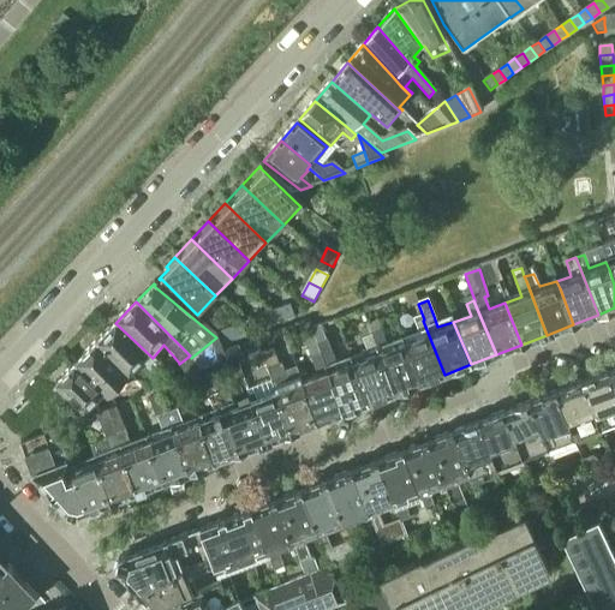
[(280,327),(294,321),(290,308),(275,314),(280,327)]
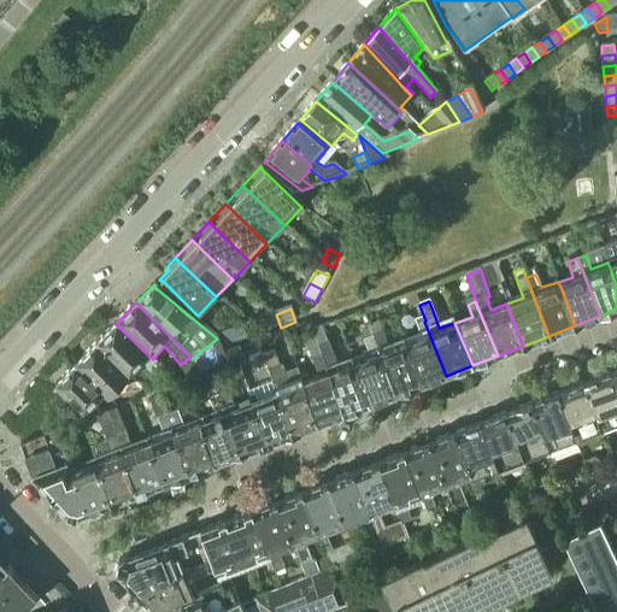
[(281,328),(276,315),(262,321),(266,333),(281,328)]
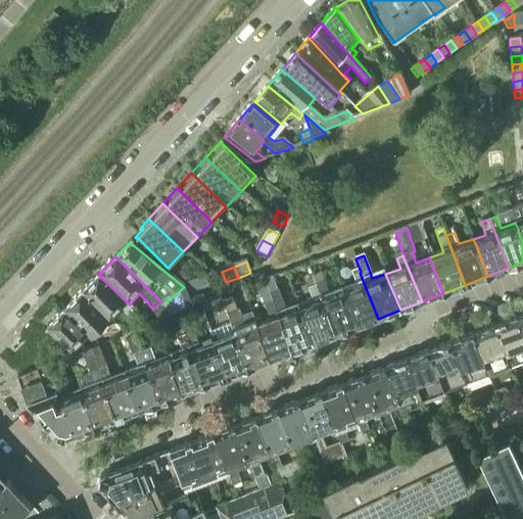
[(341,288),(344,295),(357,327),(378,319),(360,273),(352,275),(355,283),(341,288)]
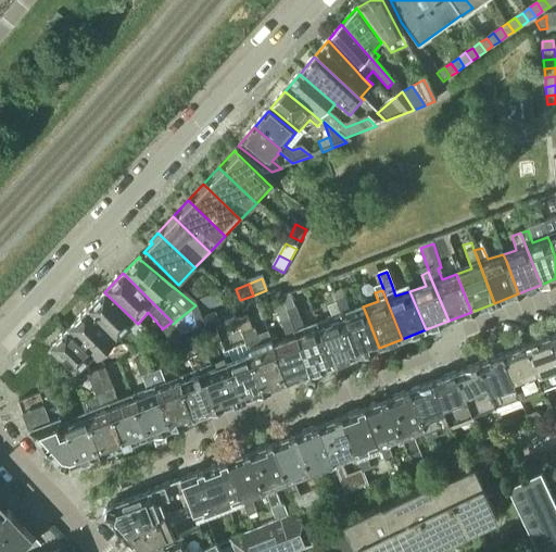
[(336,303),(356,356),(379,348),(366,314),(363,306),(349,312),(340,291),(332,293),(337,303),(336,303)]
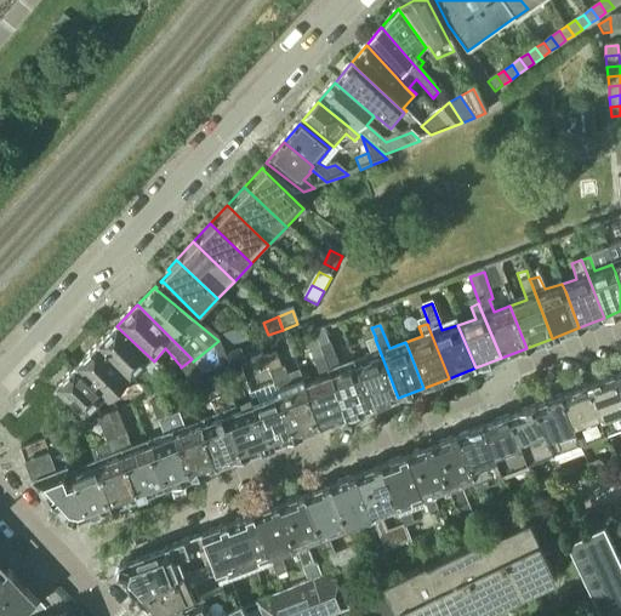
[(154,361),(117,326),(96,347),(127,378),(138,364),(167,387),(175,380),(154,363),(154,361)]
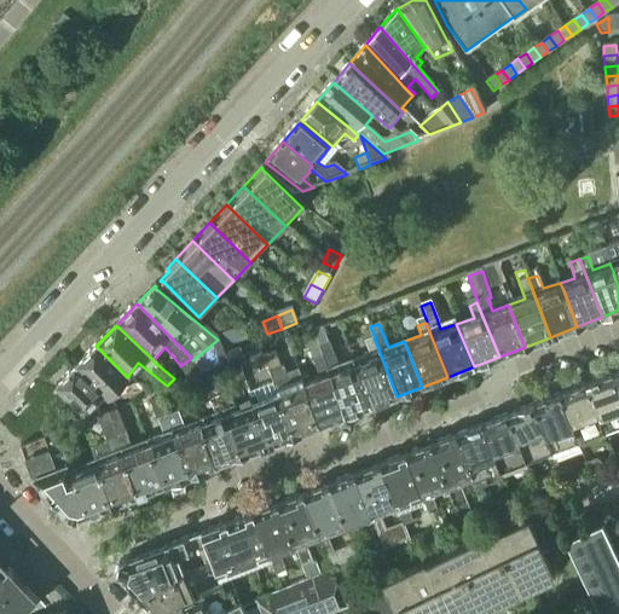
[(241,345),(255,339),(250,325),(236,331),(241,345)]
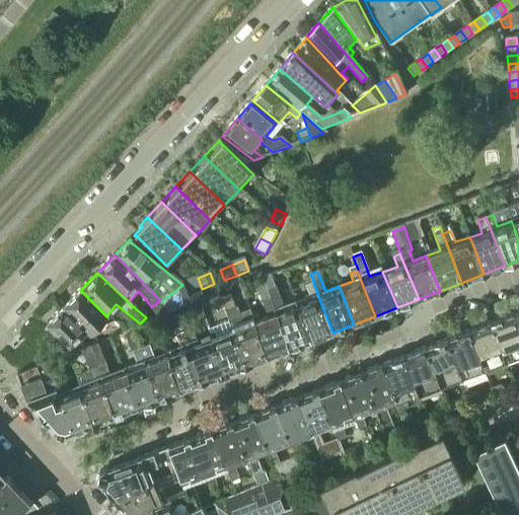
[(298,307),(299,310),(311,341),(332,333),(313,283),(305,286),(311,302),(298,307)]
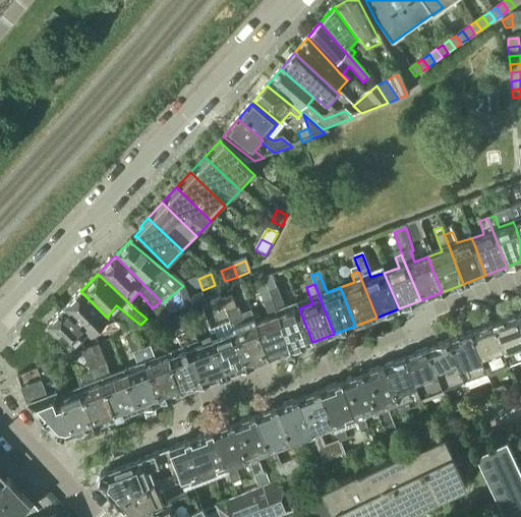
[(255,323),(257,328),(270,358),(291,350),(273,303),(269,292),(267,286),(258,289),(265,307),(269,318),(255,323)]
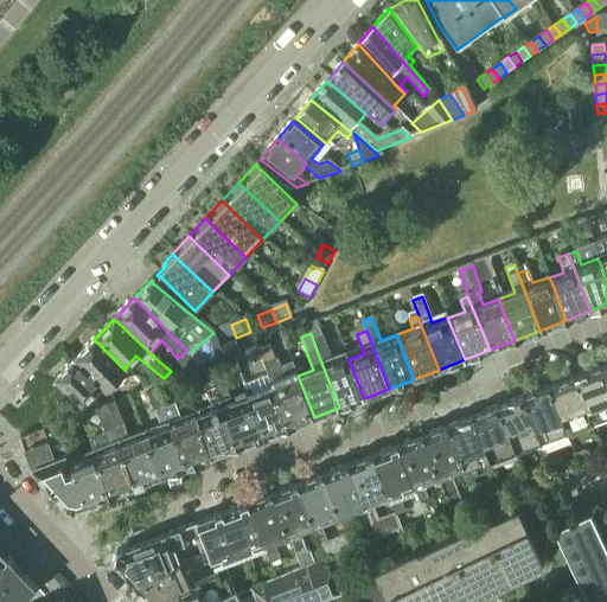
[(313,340),(318,353),(339,408),(364,398),(350,363),(349,359),(333,364),(328,350),(323,337),(313,340)]
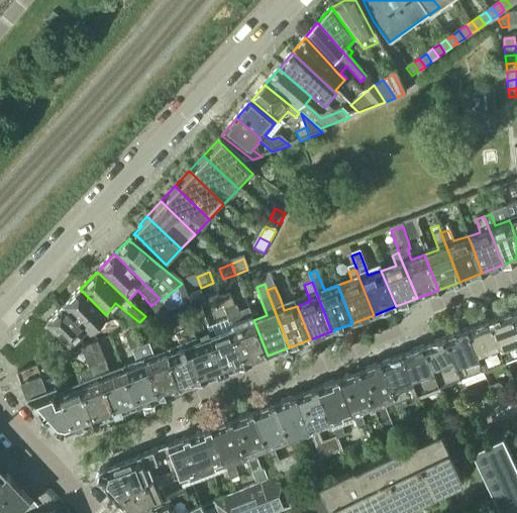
[(106,315),(80,289),(63,307),(87,331),(91,335),(94,331),(97,334),(111,328),(102,321),(106,315)]
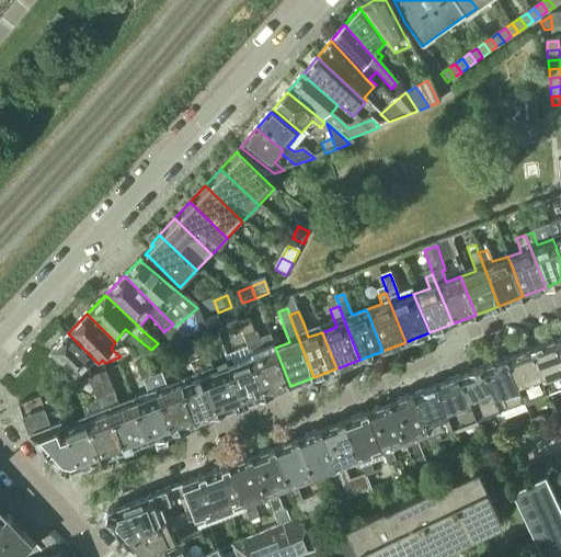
[(244,342),(247,345),(266,396),(290,386),(277,353),(275,348),(259,354),(262,348),(258,337),(255,338),(250,322),(239,327),(245,341),(244,342)]
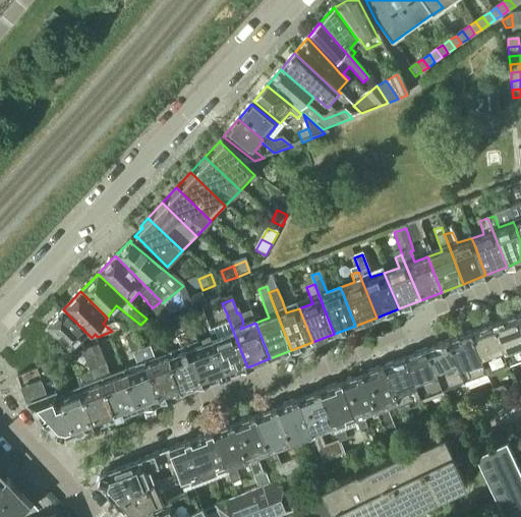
[(92,338),(88,334),(63,309),(45,328),(70,351),(85,334),(91,339),(92,338)]
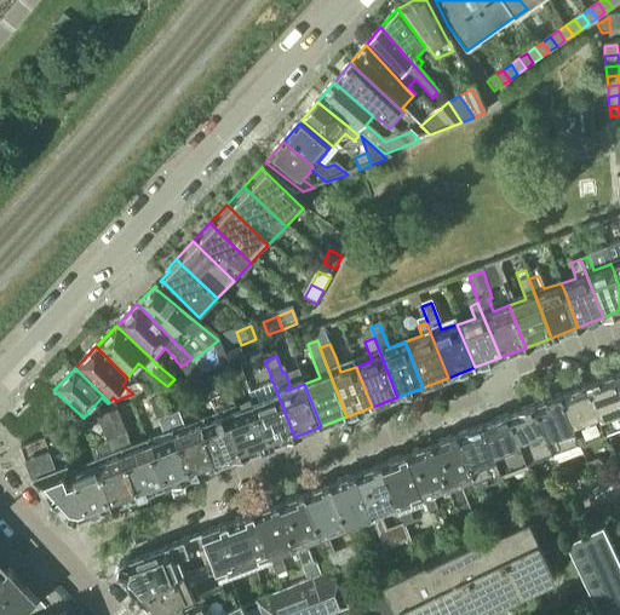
[(603,435),(619,427),(619,398),(612,378),(586,388),(603,435)]
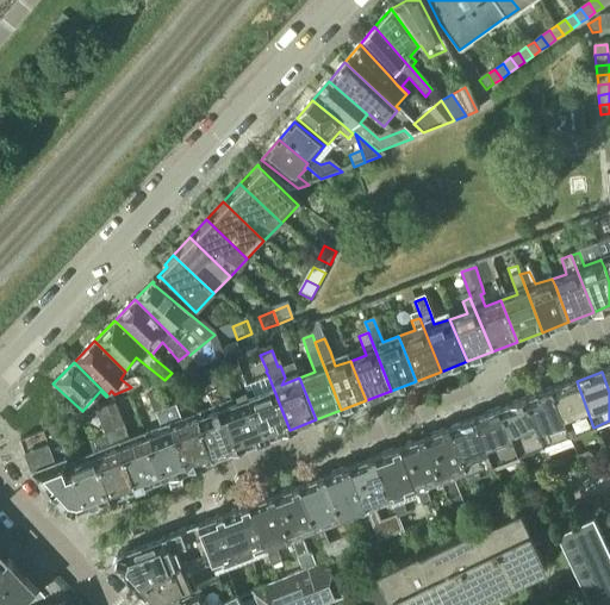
[(248,397),(250,403),(265,440),(290,430),(268,375),(259,379),(263,392),(248,397)]
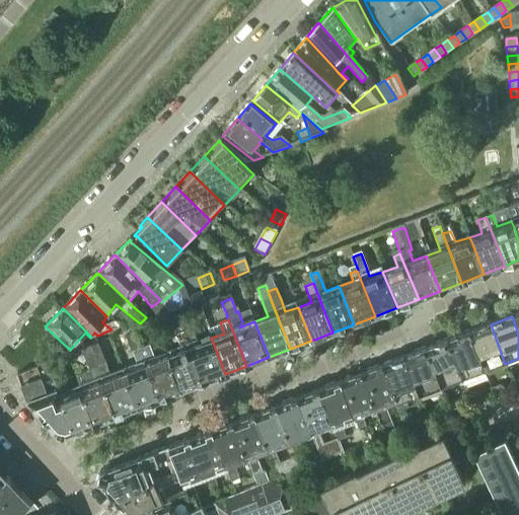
[(505,364),(491,324),(468,333),(484,372),(505,364)]
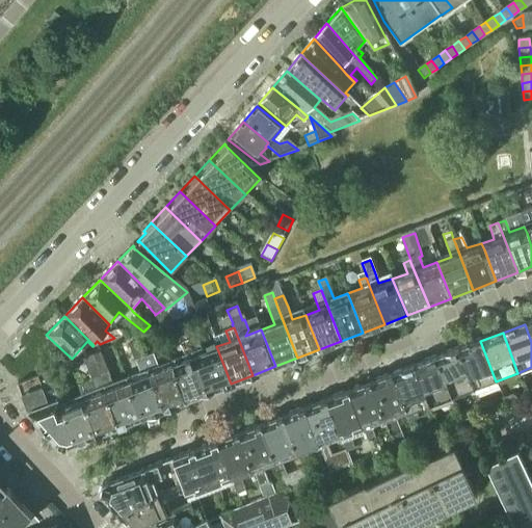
[(458,349),(473,390),(496,381),(480,341),(458,349)]
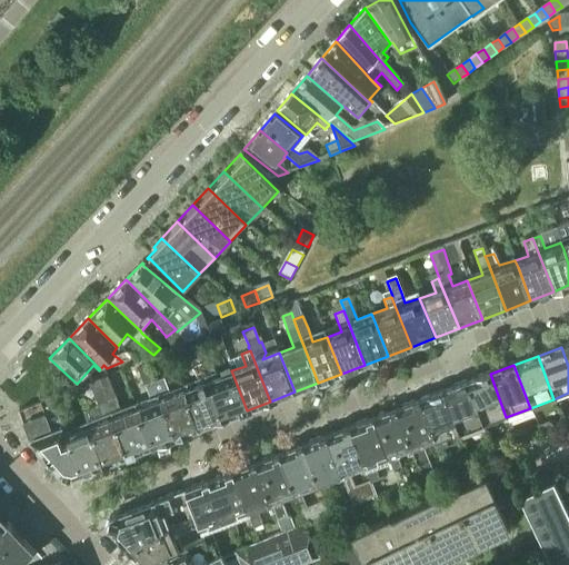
[(203,369),(222,420),(247,410),(233,376),(231,370),(216,376),(211,366),(203,369)]
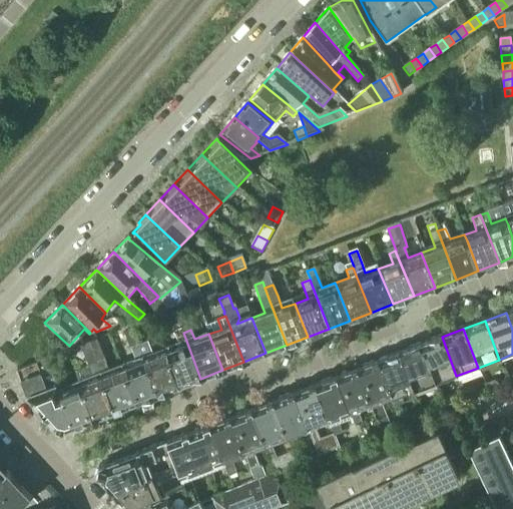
[(120,363),(122,369),(135,404),(156,395),(143,361),(132,331),(124,334),(132,359),(120,363)]
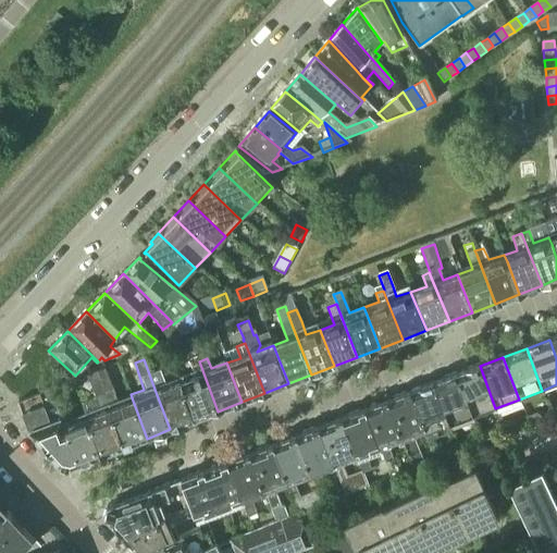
[(144,359),(156,392),(170,429),(195,420),(182,386),(178,379),(165,383),(161,372),(151,376),(146,359),(144,359)]
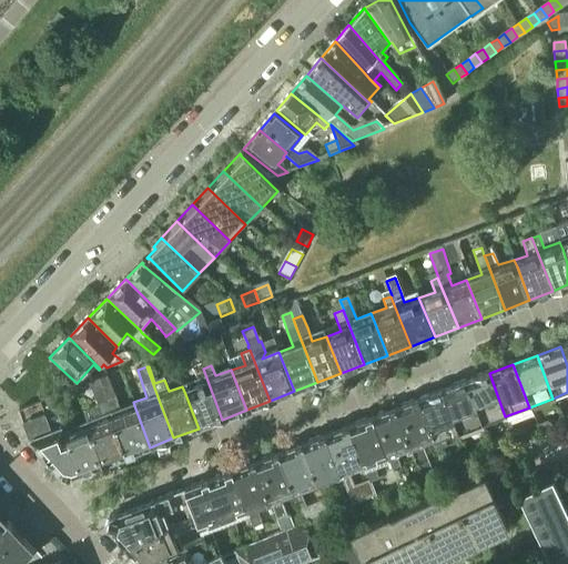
[(182,386),(185,394),(199,429),(222,420),(203,369),(193,372),(196,381),(182,386)]
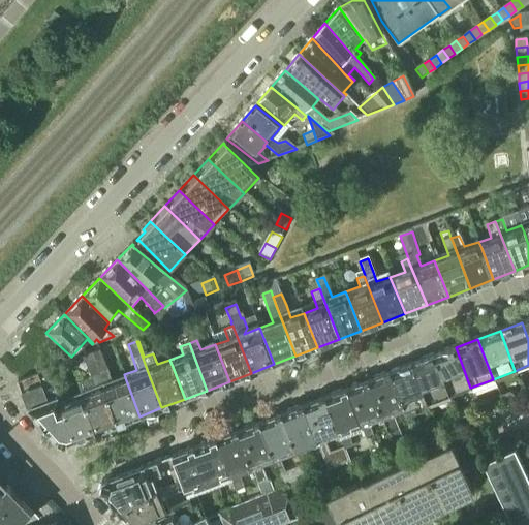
[(456,347),(432,357),(447,397),(470,388),(456,347)]
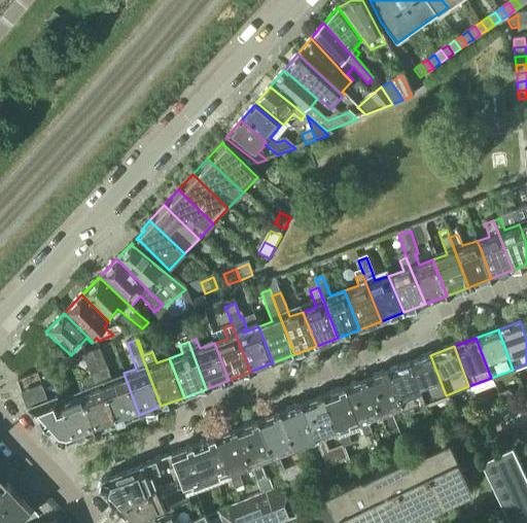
[(410,363),(424,404),(446,395),(430,355),(410,363)]
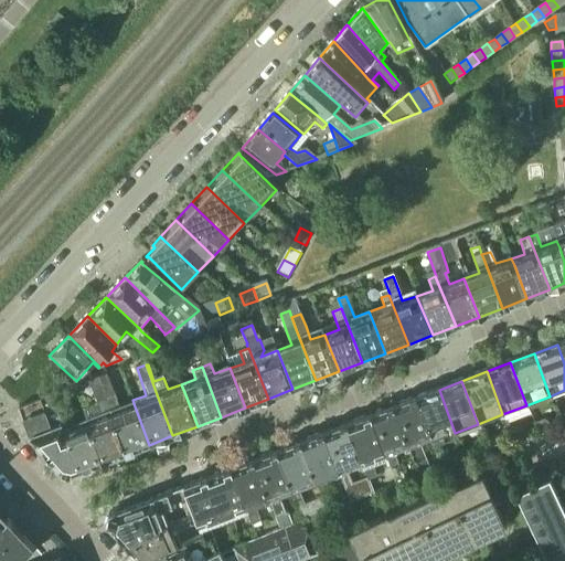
[(105,400),(110,416),(125,454),(149,445),(135,406),(132,400),(119,405),(113,387),(104,390),(107,399),(105,400)]
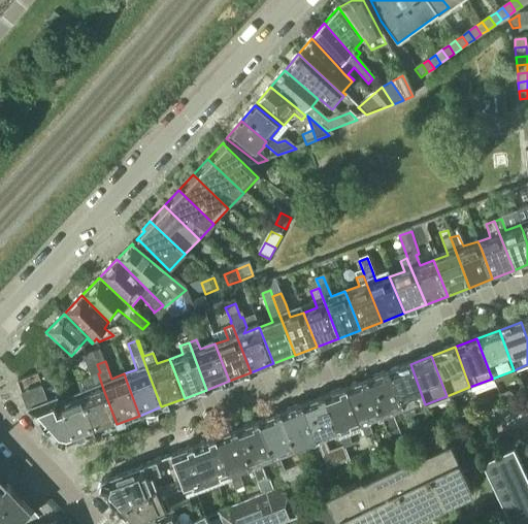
[(410,364),(388,372),(403,408),(404,413),(425,404),(410,364)]
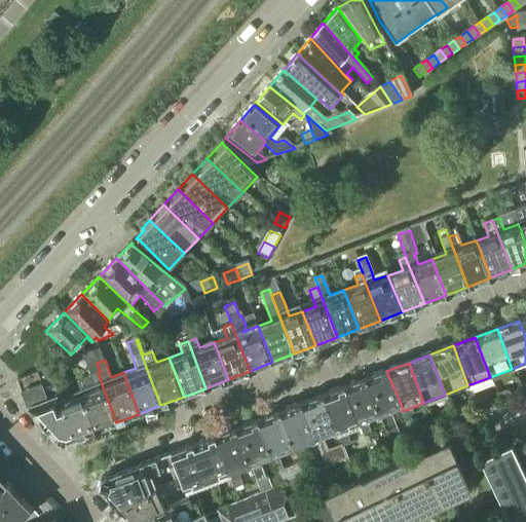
[(71,440),(52,388),(46,370),(42,372),(42,370),(17,380),(28,406),(58,441),(65,443),(65,442),(71,440)]
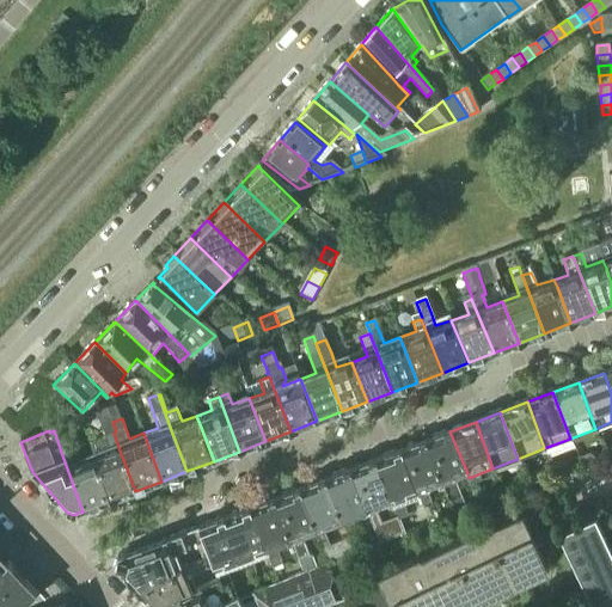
[(467,473),(450,431),(424,441),(440,484),(467,473)]
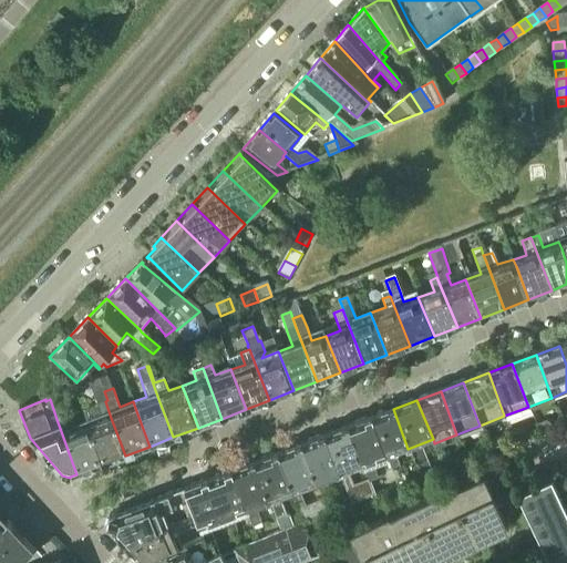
[(85,421),(86,426),(101,466),(125,456),(111,418),(105,401),(96,403),(101,416),(85,421)]
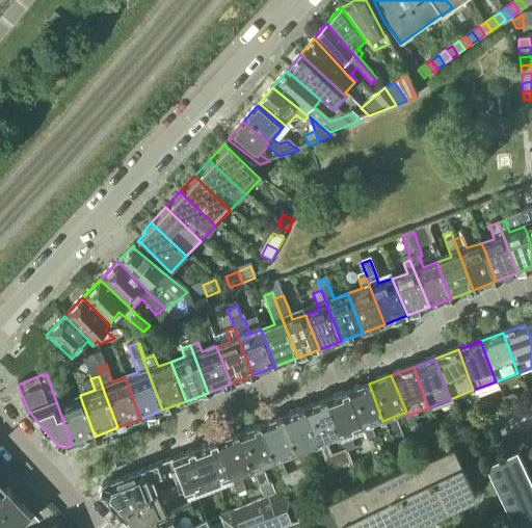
[(372,425),(382,421),(369,384),(347,392),(362,429),(363,428),(369,444),(377,441),(372,425)]
